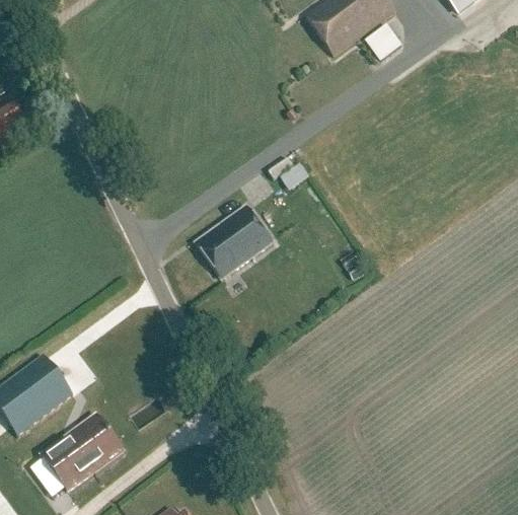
[(394,8),(387,0),(328,0),(304,18),(331,55),(394,8)]
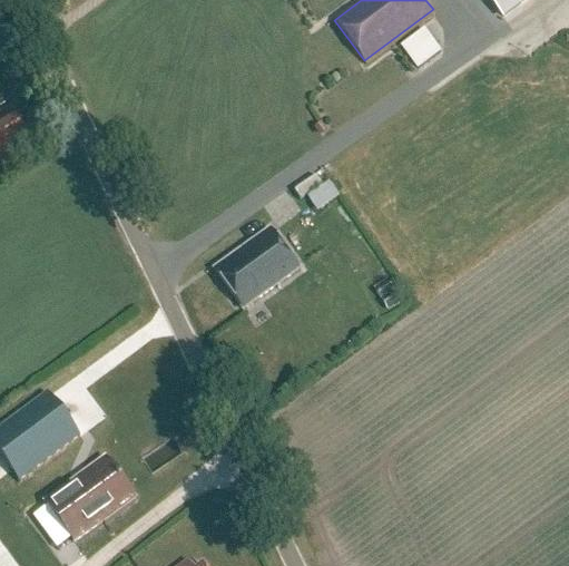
[(492,0),(503,13),(521,0),(492,0)]
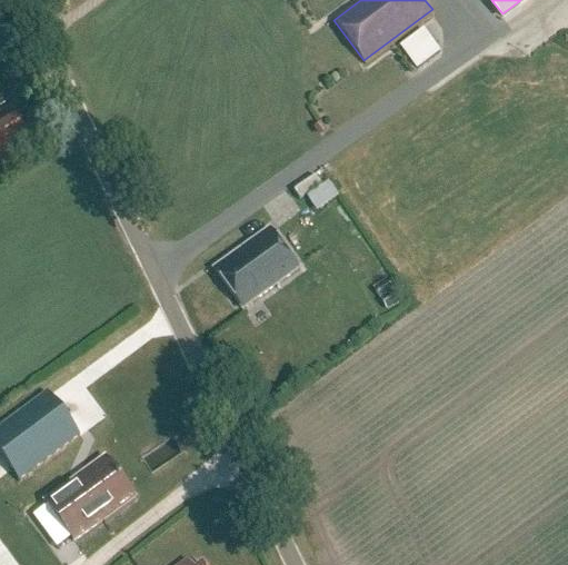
[(399,42),(416,66),(440,49),(424,25),(399,42)]
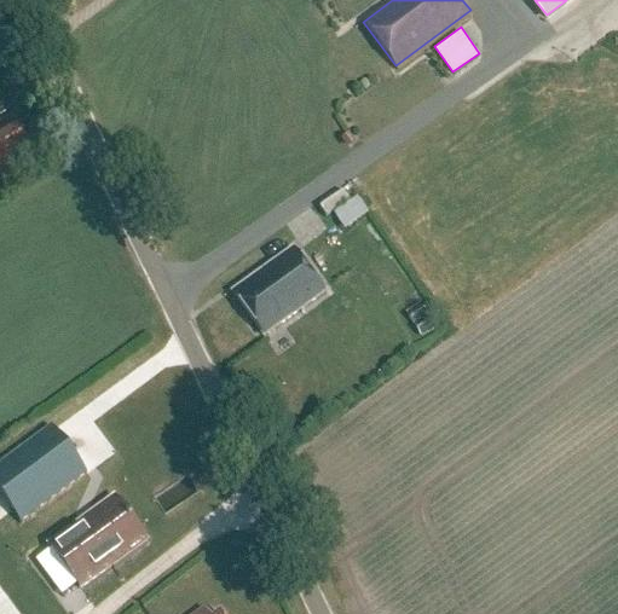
[(0,169),(29,150),(24,144),(30,140),(18,121),(0,133),(0,169)]
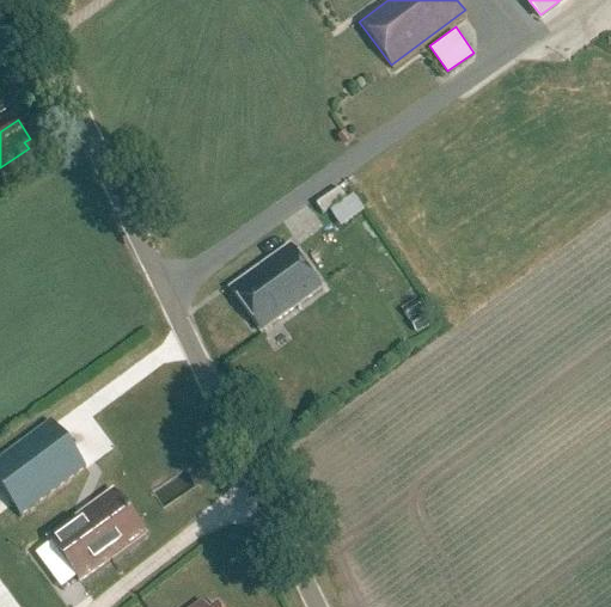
[(352,195),(333,209),(341,221),(360,206),(352,195)]
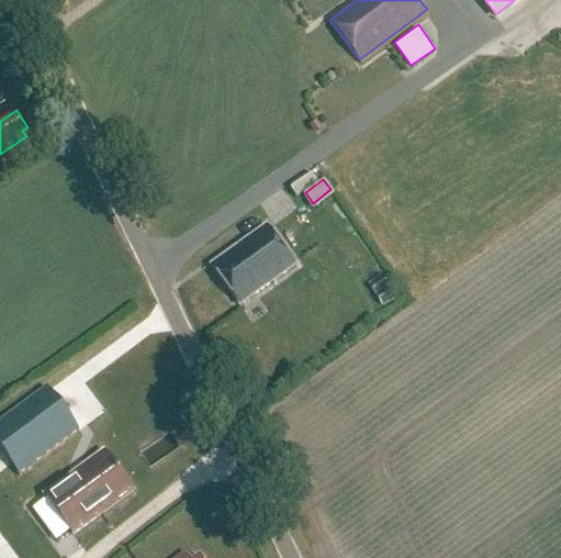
[(267,222),(264,224),(212,260),(238,298),(239,300),(294,261),(267,222)]
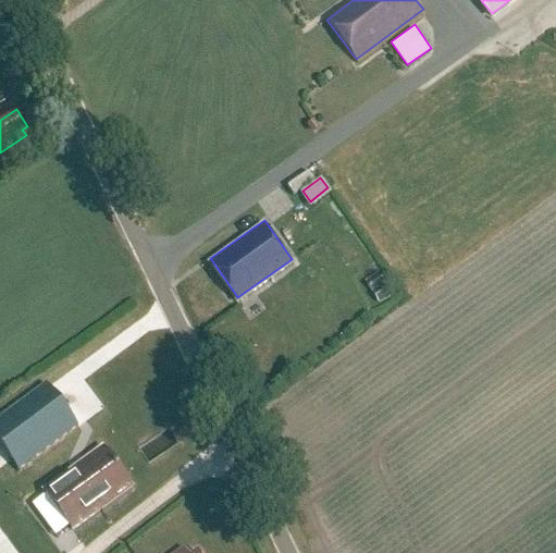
[(380,272),(367,280),(379,299),(392,292),(380,272)]
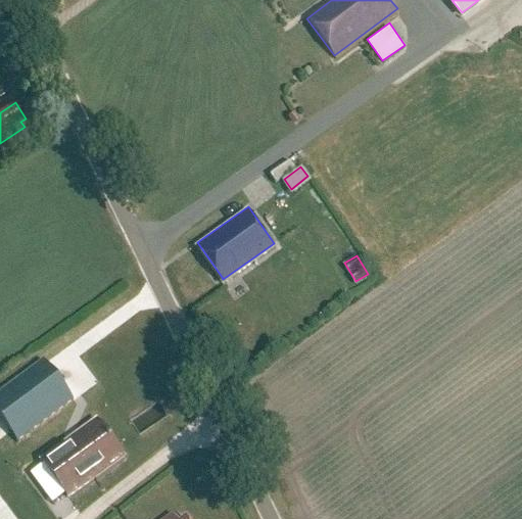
[(0,416),(17,440),(75,398),(44,358),(0,389),(0,416)]
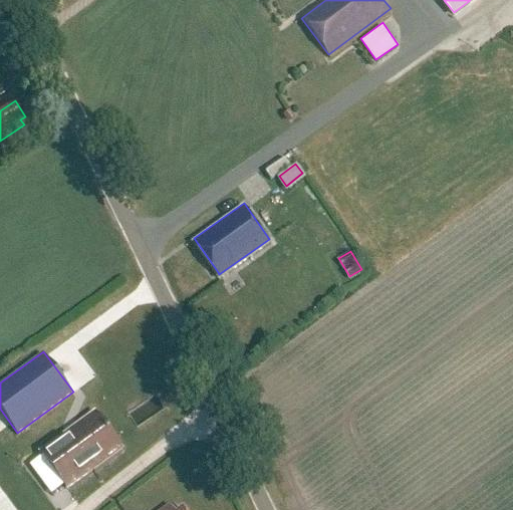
[(67,487),(122,447),(95,411),(40,451),(67,487)]
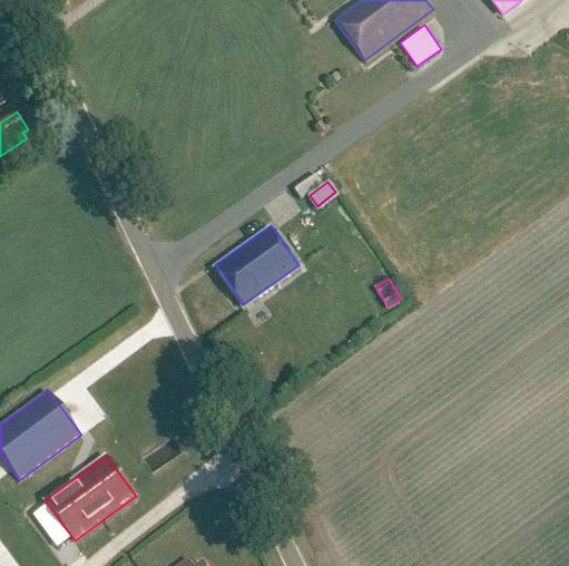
All buildings are outlined.
